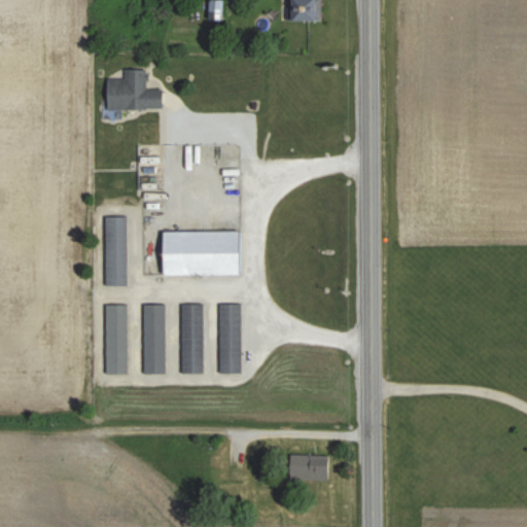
[(204,0),(205,19),(219,19),(218,0),(204,0)]
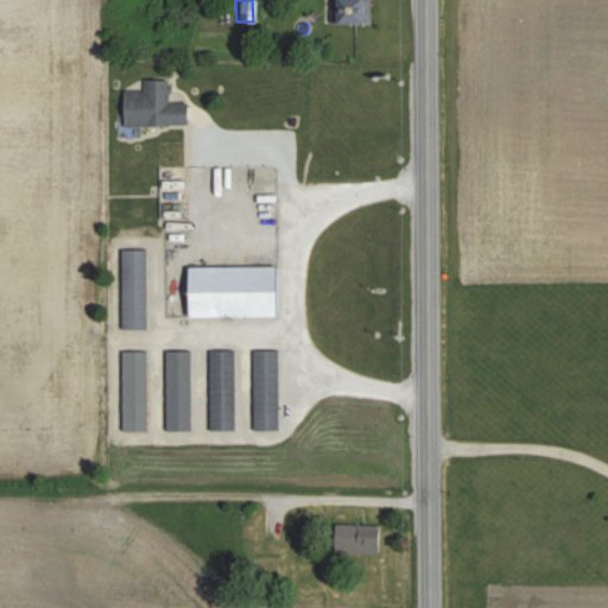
[(367,21),(366,0),(329,0),(329,21),(367,21)]
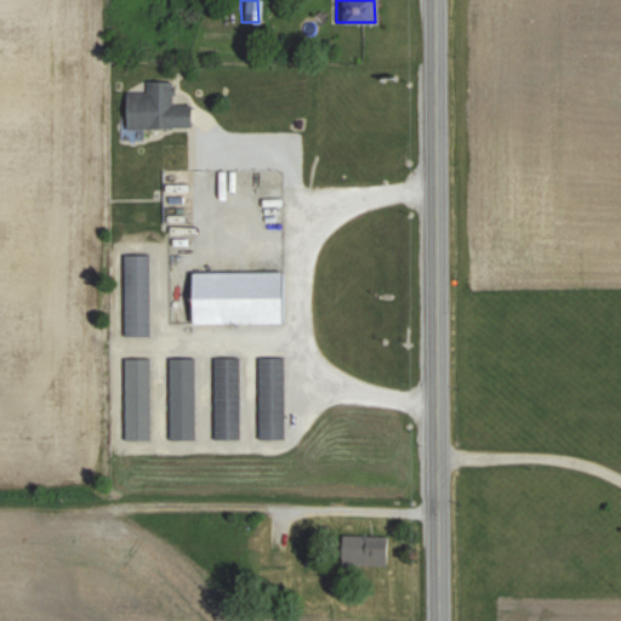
[(124,127),(191,127),(191,104),(171,104),(171,80),(146,80),(146,91),(123,91),(124,127)]
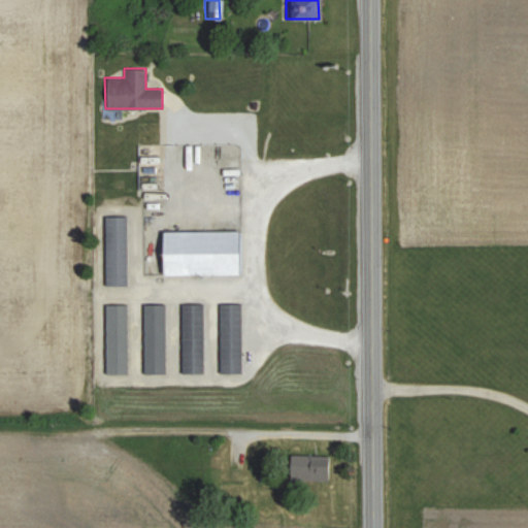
[(162,122),(137,122),(137,189),(162,189),(162,122)]
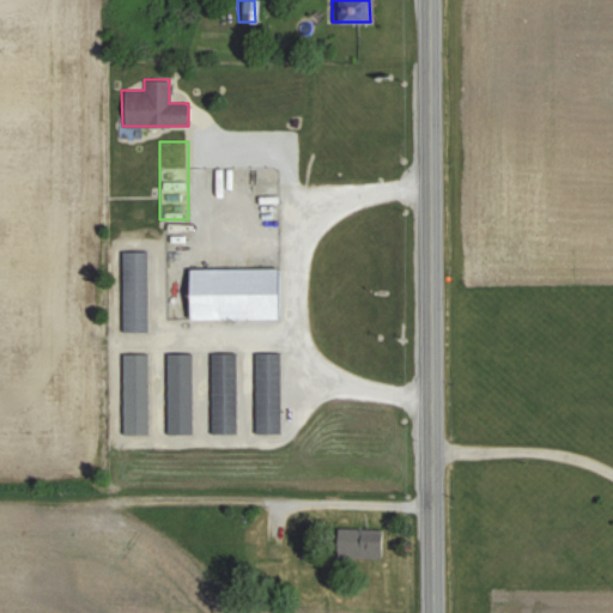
[(146,250),(121,250),(121,332),(146,332),(146,250)]
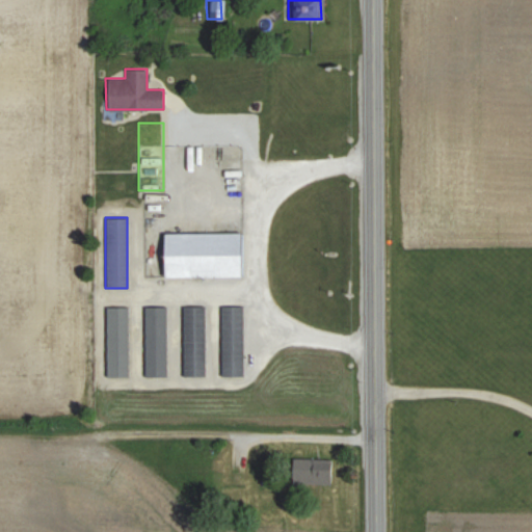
[(159,276),(242,275),(242,232),(159,232),(159,276)]
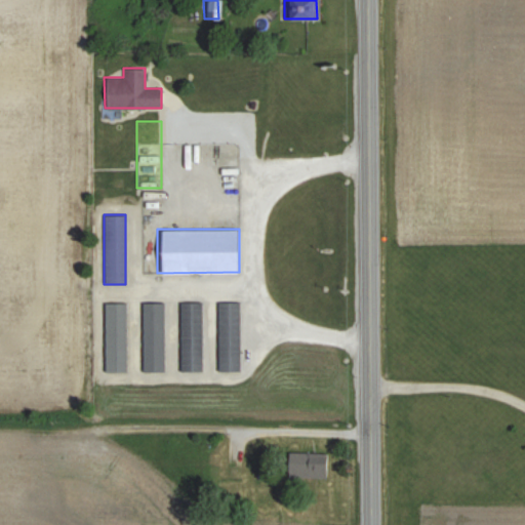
[(163,371),(163,301),(142,301),(142,371),(163,371)]
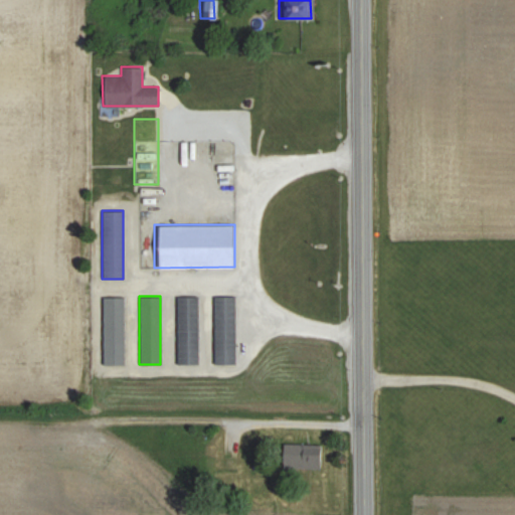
[(197,363),(197,296),(176,296),(176,363),(197,363)]
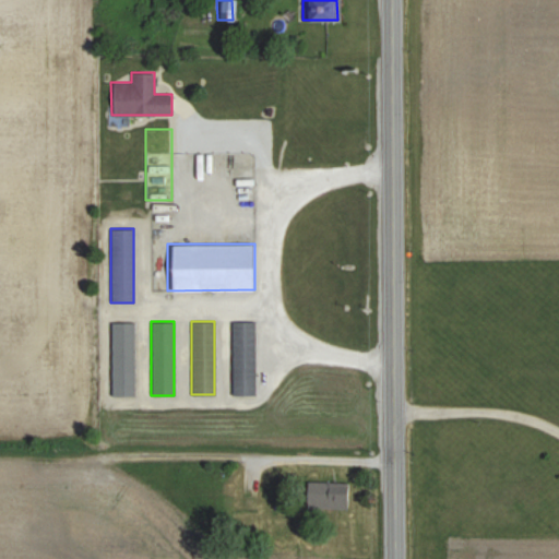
[(232,394),(254,394),(254,321),(230,321),(232,394)]
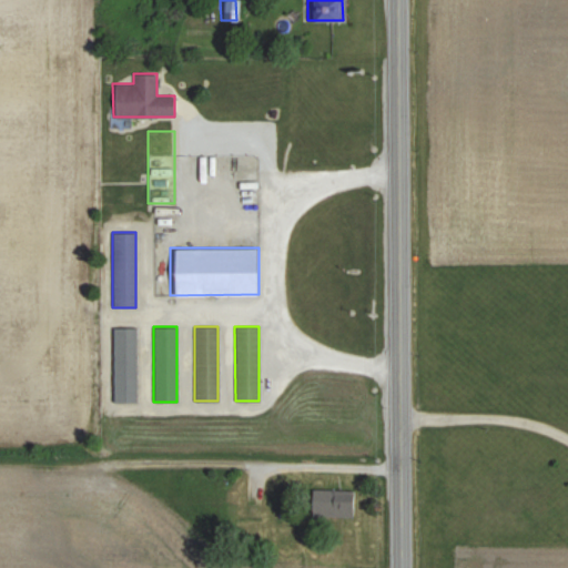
[(112,327),(112,402),(135,402),(135,327),(112,327)]
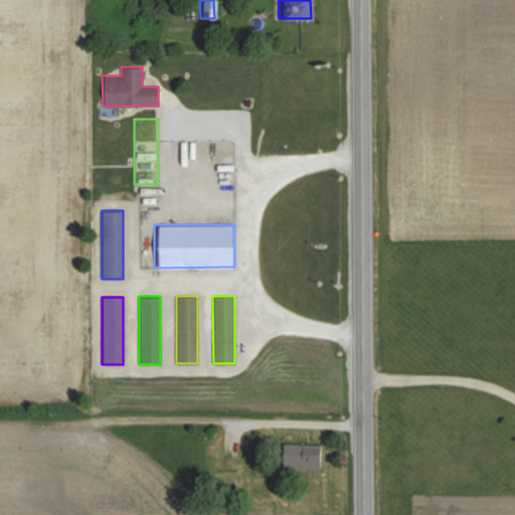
[(322,444),(281,444),(281,468),(322,468),(322,444)]
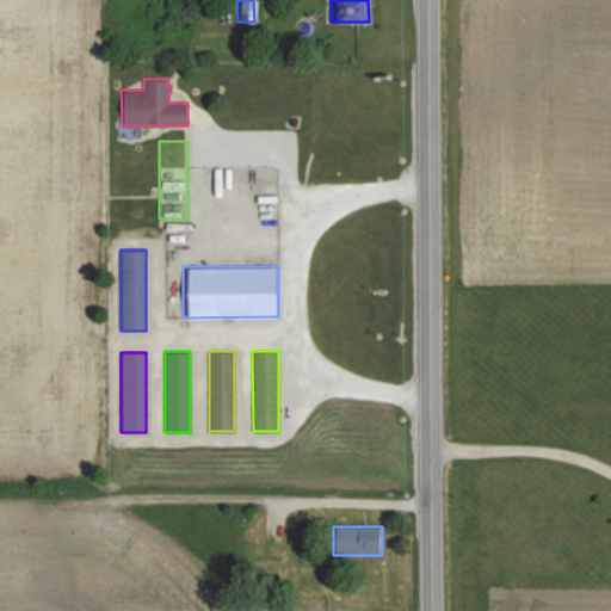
All buildings are outlined.
